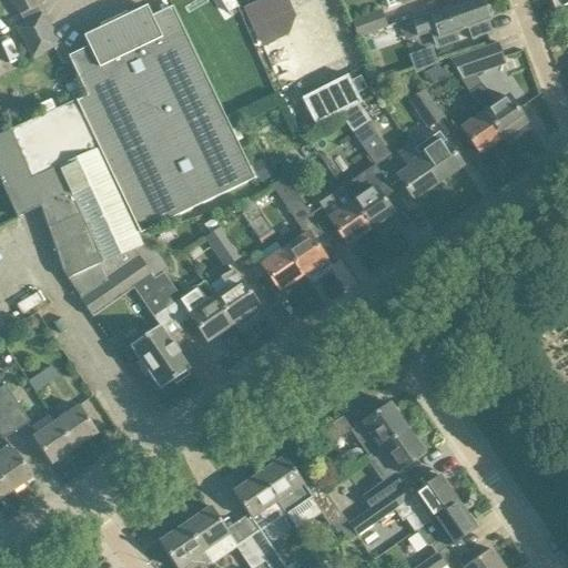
[(58,46),(33,0),(11,0),(19,16),(20,16),(23,23),(16,28),(32,59),(58,46)]
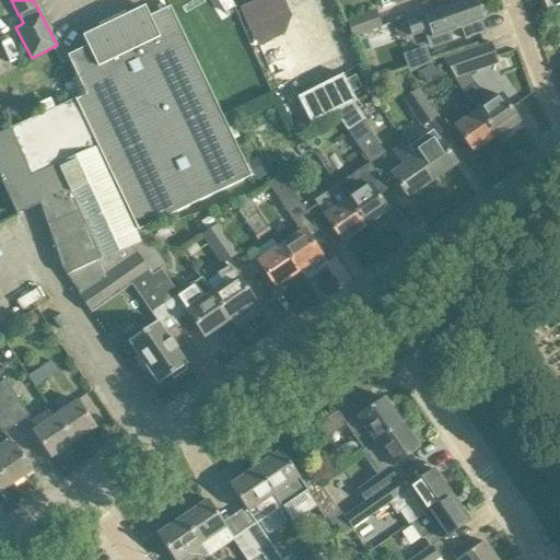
[(231,0),(217,0),(224,13),(234,8),(231,0)]
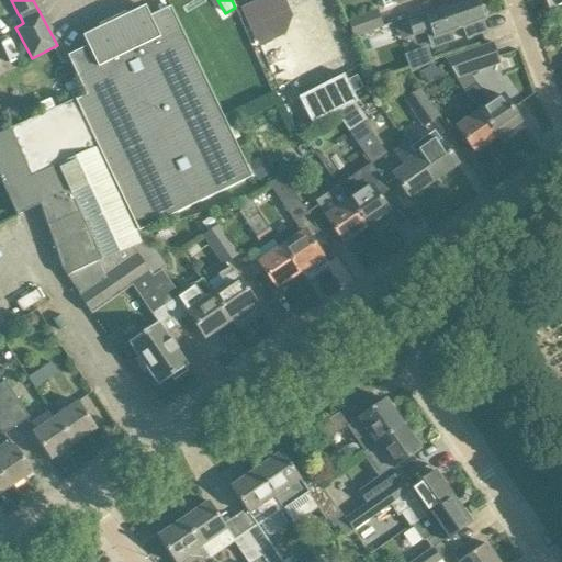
[(289,0),(256,0),(244,6),(259,42),(300,25),(289,0)]
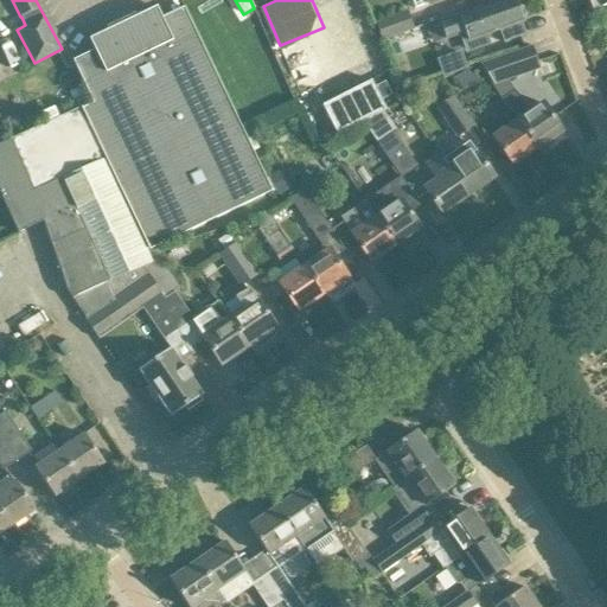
[(504,43),(526,34),(522,21),(523,21),(522,19),(525,16),(523,7),(518,6),(515,0),(505,0),(440,24),(446,39),(464,32),(470,51),(489,44),(486,34),(499,30),(504,43)]
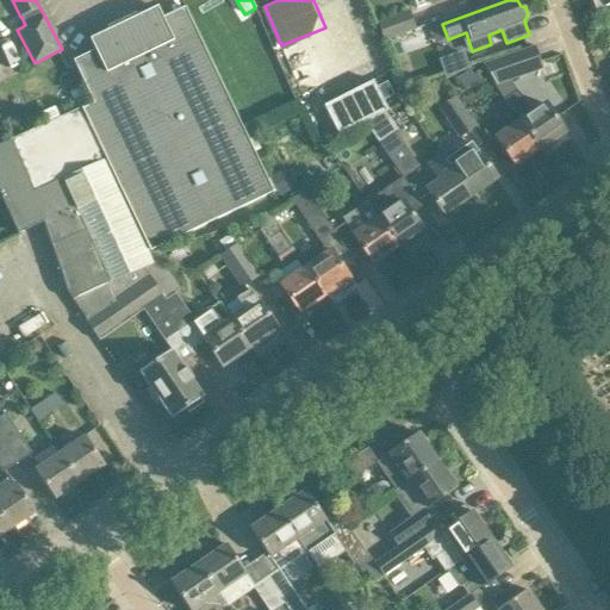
[(94,50),(75,60),(73,61),(79,74),(92,105),(123,170),(157,248),(275,192),(269,179),(191,20),(185,7),(162,18),(157,7),(89,39),(94,50)]
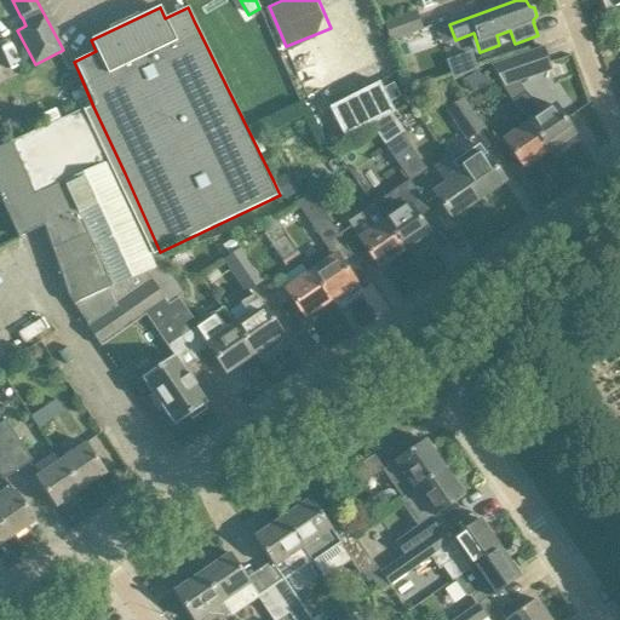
[(415,11),(383,23),(389,42),(423,30),(415,11)]
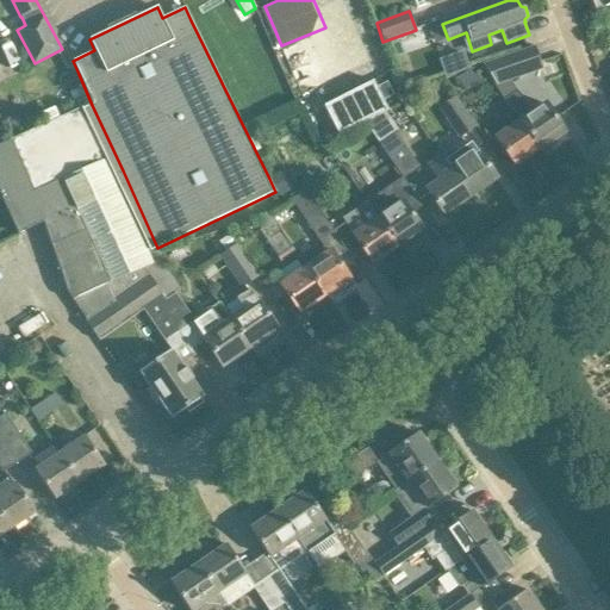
[(461,45),(444,51),(453,75),(470,69),(461,45)]
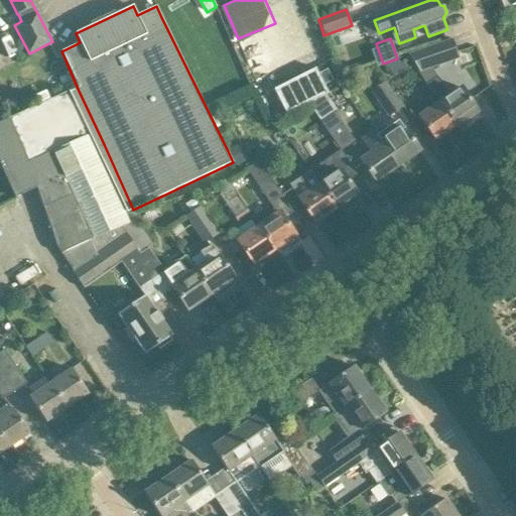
[(419,72),(439,65),(459,58),(453,39),(408,54),(419,72)]
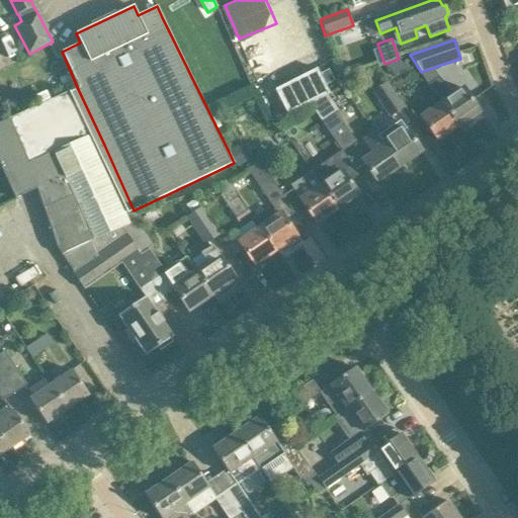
[(401,59),(387,68),(396,80),(409,71),(401,59)]
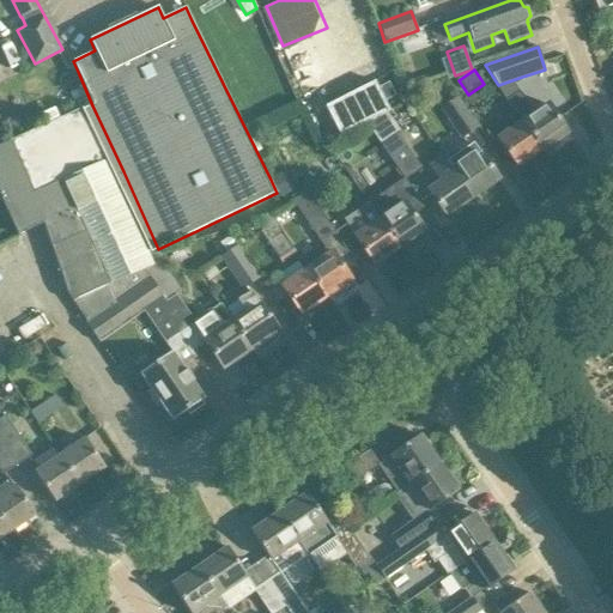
[(375,80),(323,107),(339,137),(389,110),(375,80)]
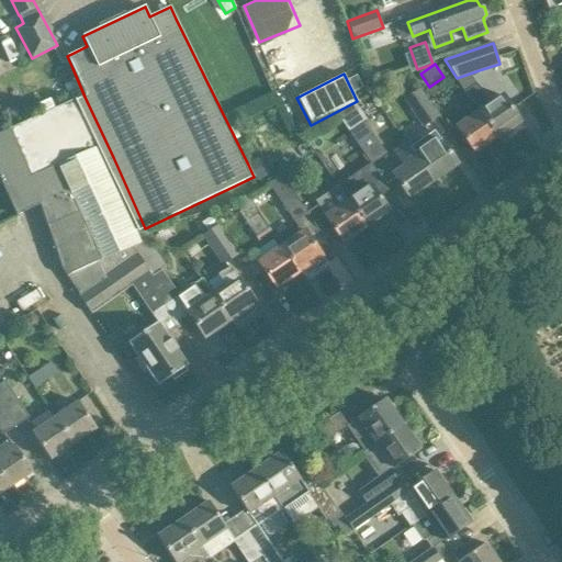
[(497,138),(507,132),(510,137),(523,128),(519,124),(520,123),(502,96),(491,103),(478,85),(467,92),(479,111),(497,138)]
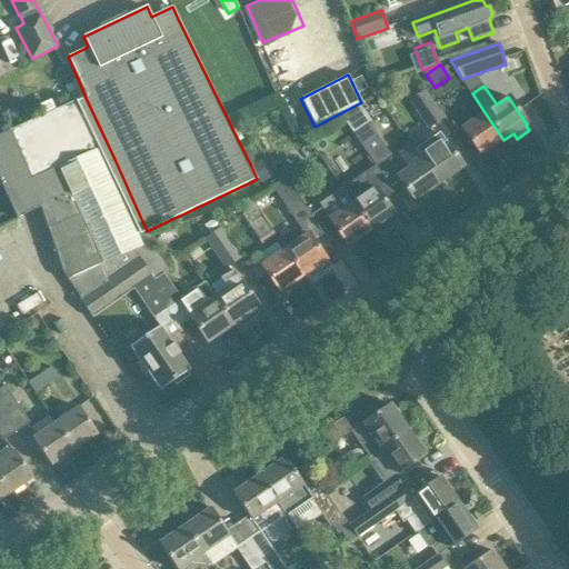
[(425,90),(407,101),(426,130),(443,119),(425,90)]
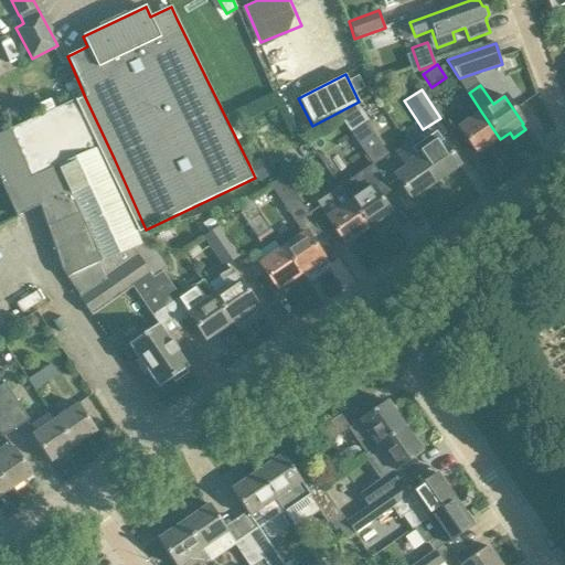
[(92,316),(132,288),(146,279),(148,281),(162,272),(162,273),(167,269),(148,242),(151,240),(146,230),(114,158),(85,97),(0,135),(0,181),(17,217),(40,206),(63,272),(67,278),(72,276),(80,287),(75,289),(81,297),(80,298),(92,316)]
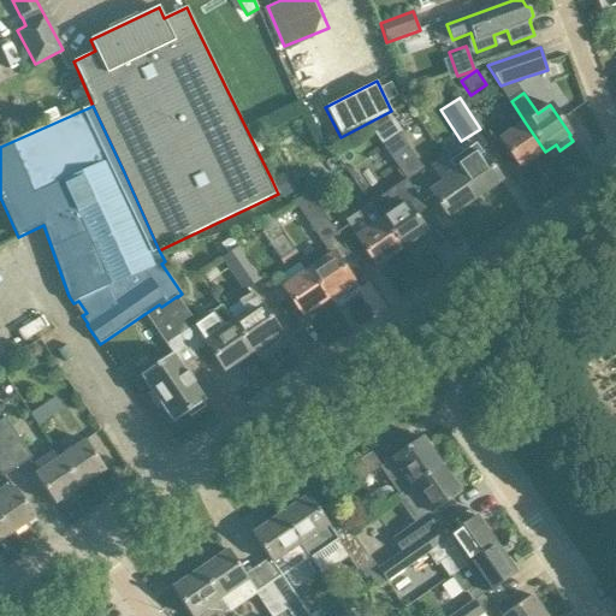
[(545,152),(525,122),(501,138),(521,169),(545,152)]
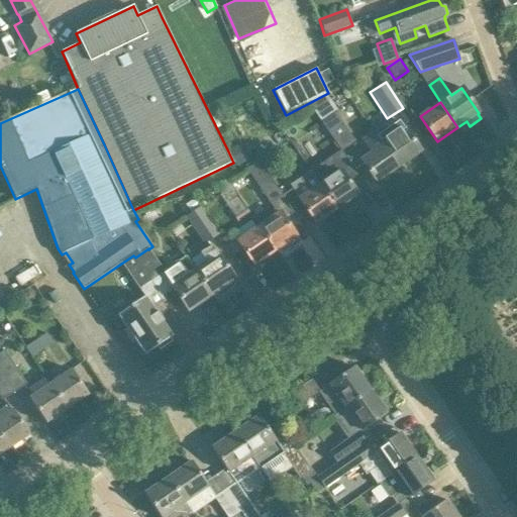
[(333,112),(320,120),(341,151),(354,142),(333,112)]
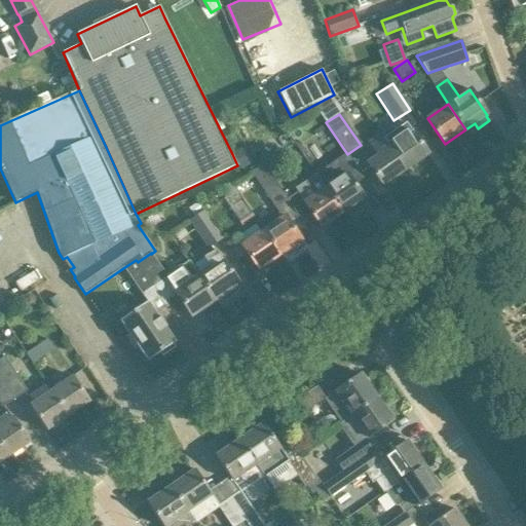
[(381,135),(385,142),(406,171),(428,155),(406,123),(395,130),(392,127),(381,135)]
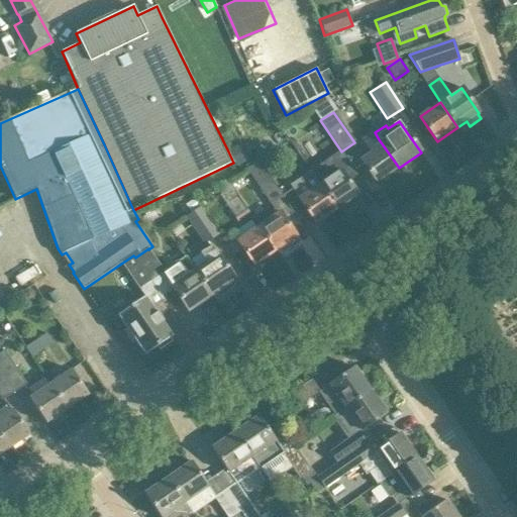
[(379,139),(375,132),(374,131),(360,140),(370,153),(360,160),(377,183),(399,168),(379,139)]
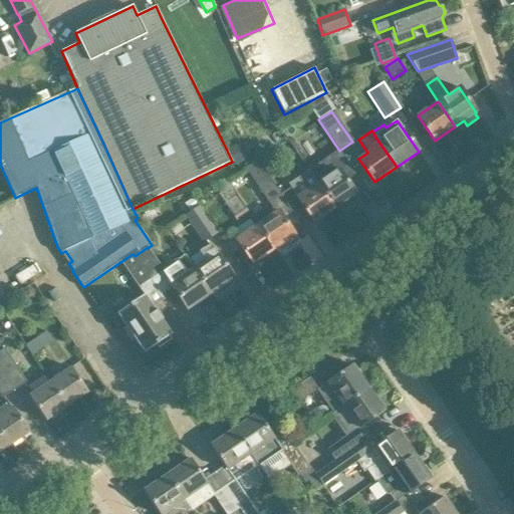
[(240,145),(227,151),(232,162),(235,168),(248,161),(240,145)]
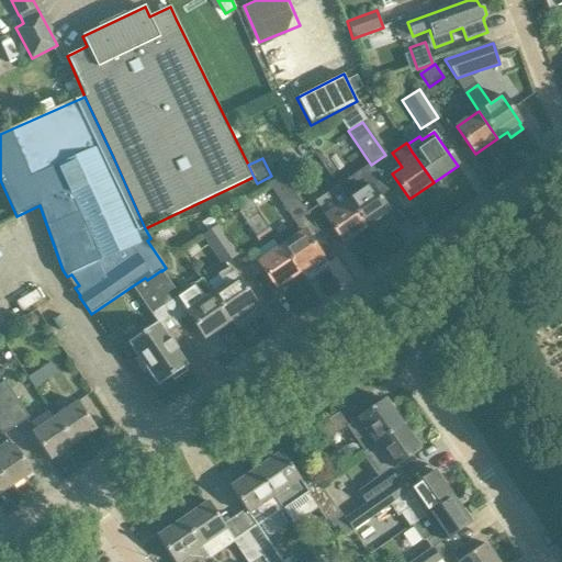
[(338,187),(367,228),(389,213),(379,198),(389,191),(371,164),(338,187)]
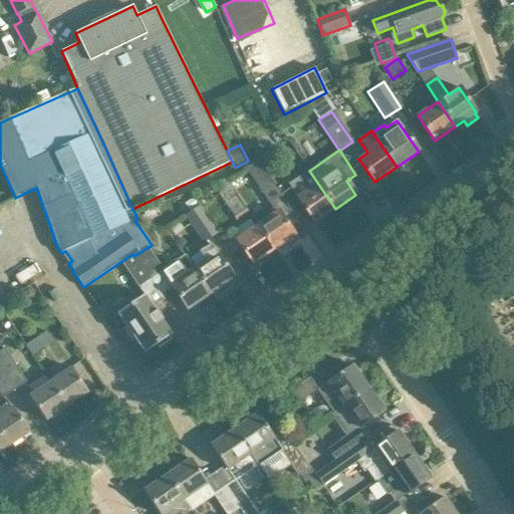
[(269,203),(280,195),(280,194),(257,161),(245,169),(269,203)]
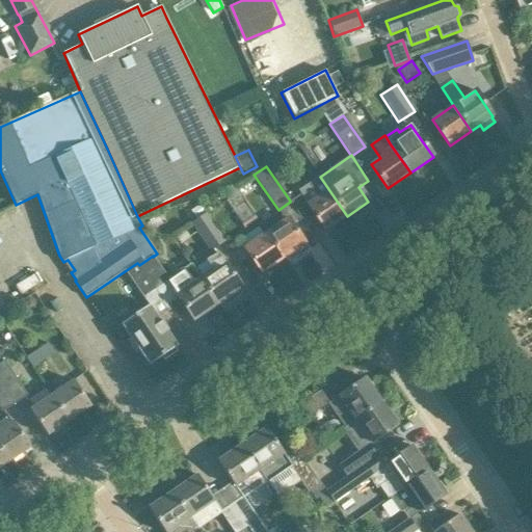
[(325,231),(347,216),(320,177),(319,176),(297,190),(300,193),(290,201),(290,202),(308,228),(318,220),(325,231)]
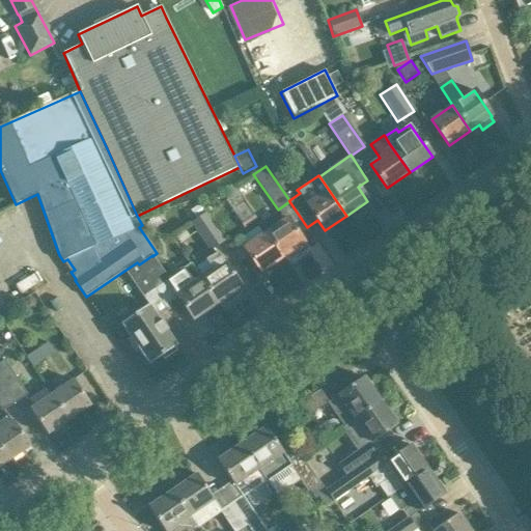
[(234,187),(223,191),(233,206),(229,210),(240,225),(253,216),(234,187)]
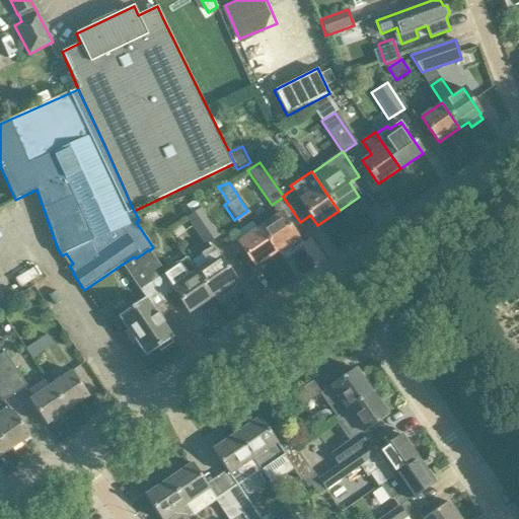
[(201,208),(186,218),(205,245),(220,235),(201,208)]
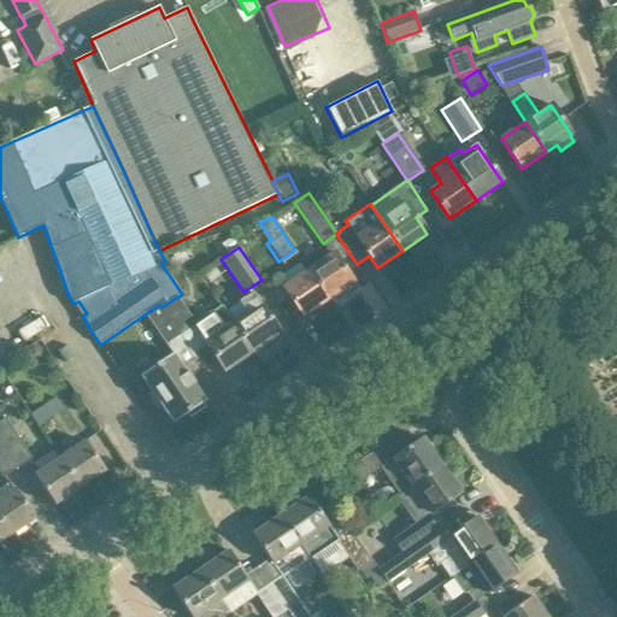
[(329,300),(353,283),(333,253),(309,270),(329,300)]
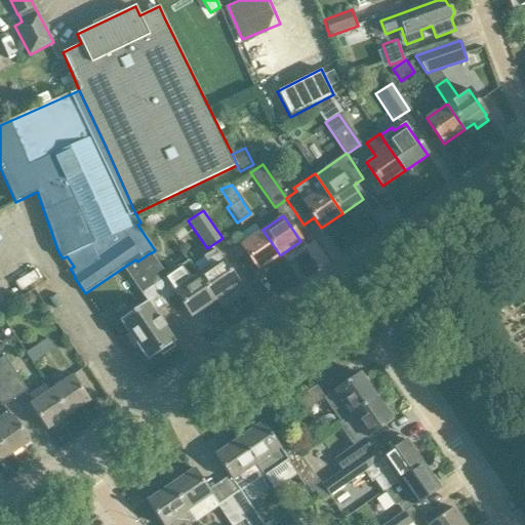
[(241,244),(258,270),(280,255),(263,230),(241,244)]
